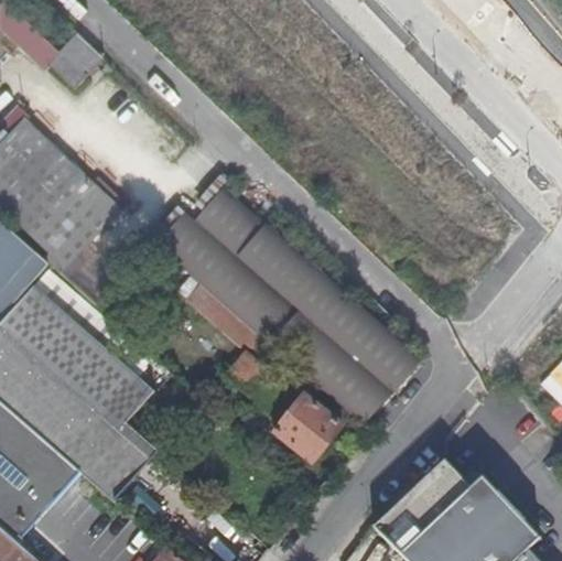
[(75,33),(57,52),(84,76),(101,57),(75,33)]
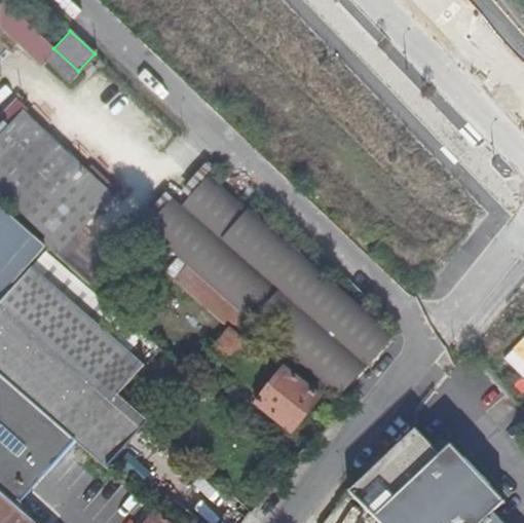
[(78,71),(53,48),(43,60),(68,82),(78,71)]
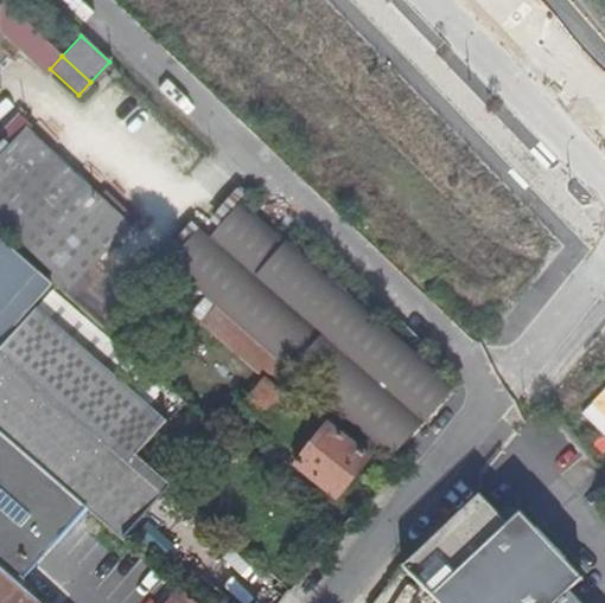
[(0,122),(17,109),(0,89),(0,122)]
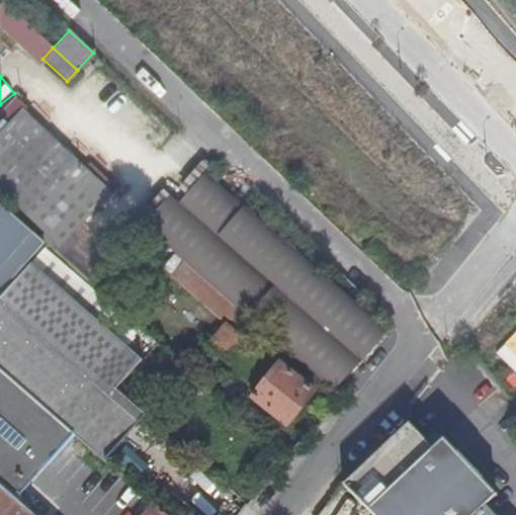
[(12,122),(99,201),(109,190),(22,111),(12,122)]
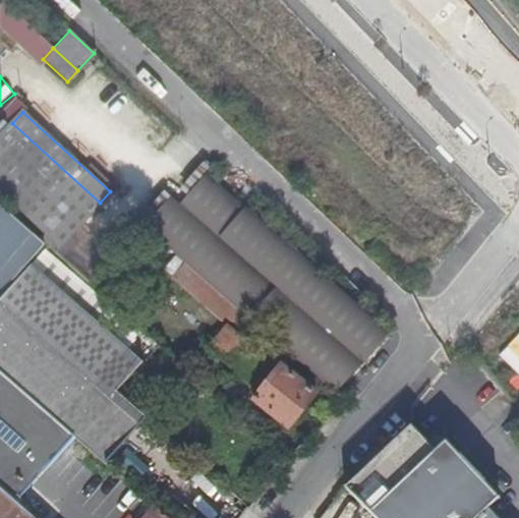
[(12,123),(0,135),(0,192),(44,233),(41,238),(47,244),(55,252),(100,203),(12,123)]
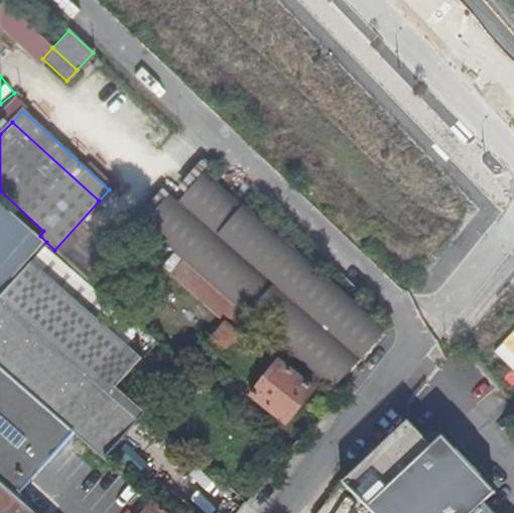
[(173,136),(159,122),(148,133),(163,147),(173,136)]
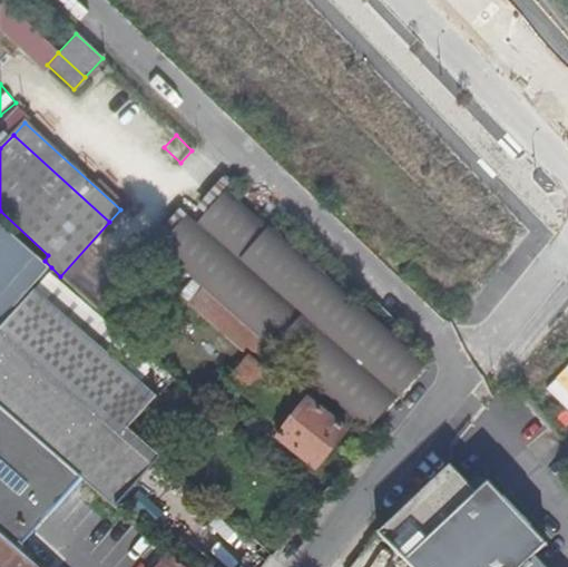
[(187,213),(157,246),(368,429),(423,363),(224,191),(196,221),(187,213)]
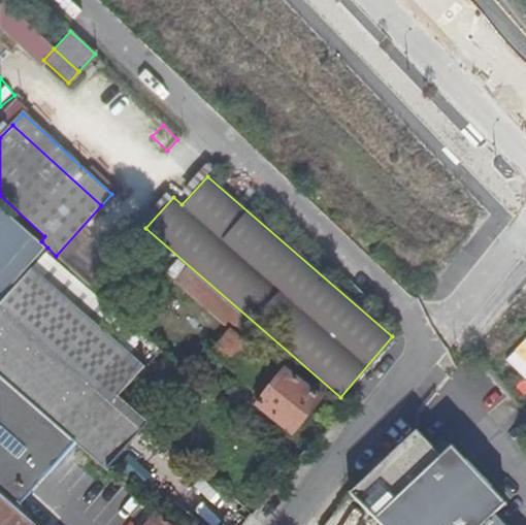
[(0,300),(4,295),(30,268),(47,248),(41,241),(0,204),(0,300)]
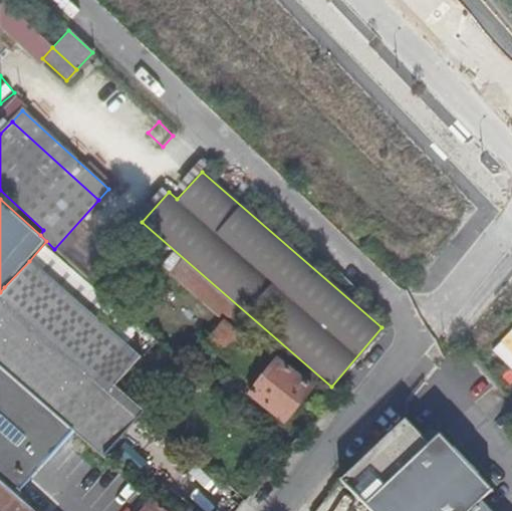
[(189,288),(201,275),(181,258),(170,271),(189,288)]
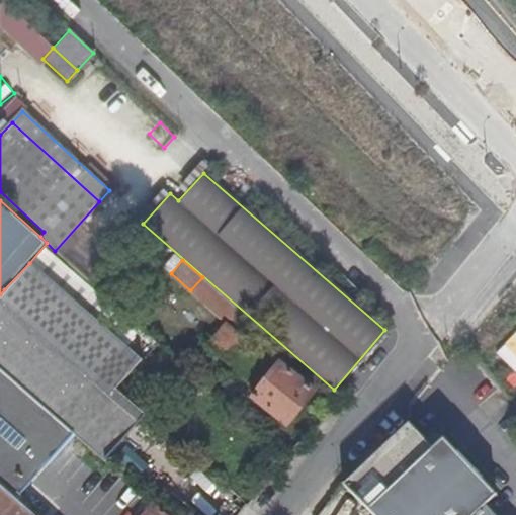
[(4,289),(114,387),(140,358),(29,263),(4,289)]
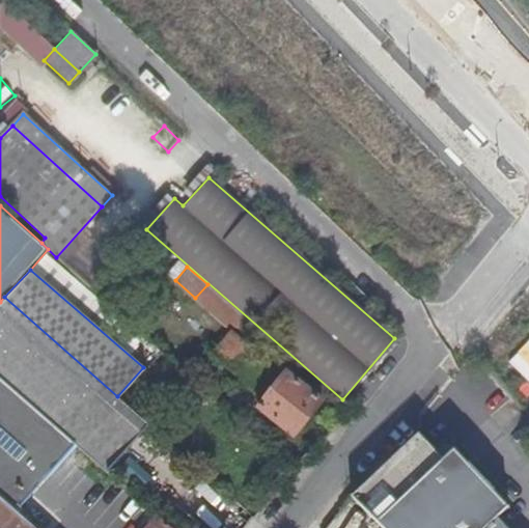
[(234,326),(244,315),(207,284),(195,298),(214,314),(217,310),(234,326)]
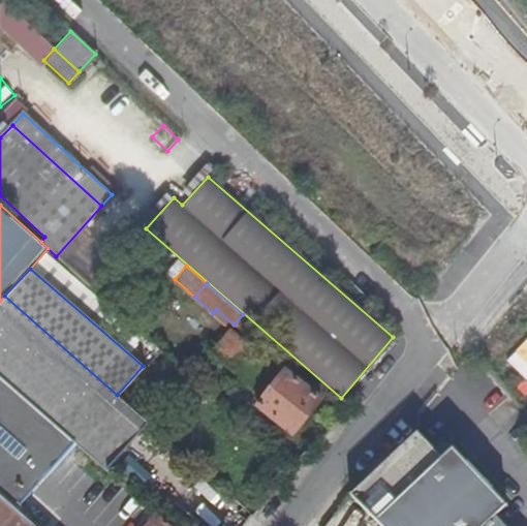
[(106,470),(148,423),(119,397),(117,395),(4,296),(0,301),(0,376),(73,440),(106,470)]
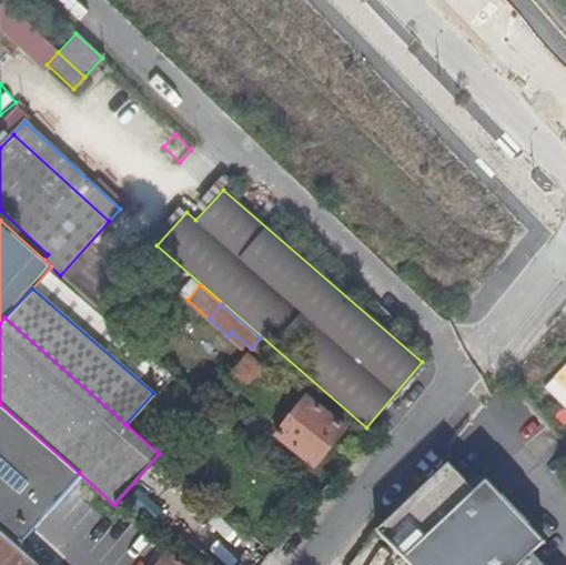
[(261,338),(251,349),(265,360),(274,350),(261,338)]
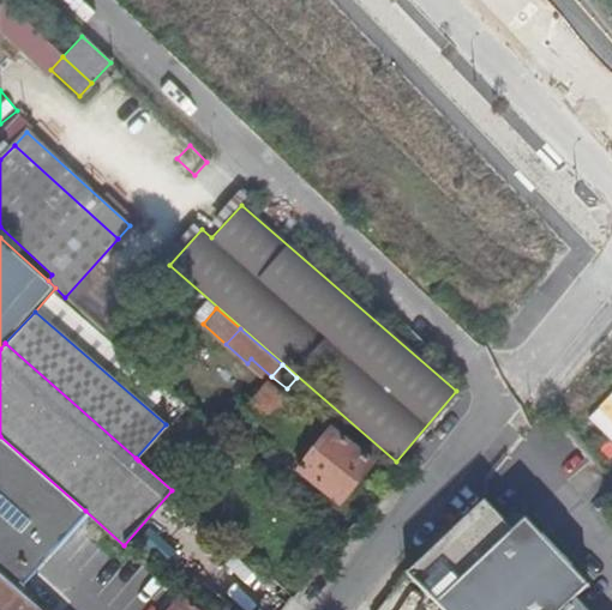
[(268,381),(244,408),(298,454),(321,428),(268,381)]
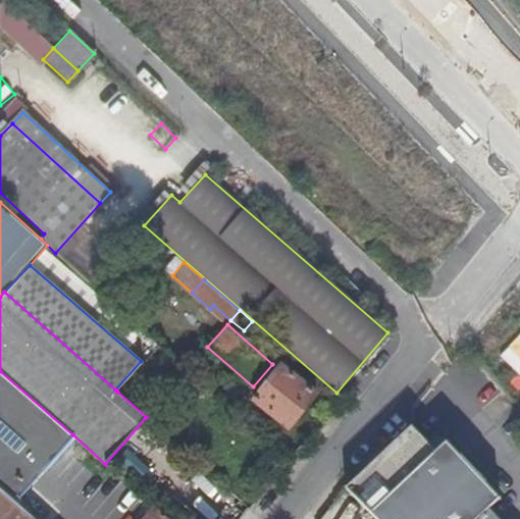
[(151,370),(167,353),(159,345),(143,363),(151,370)]
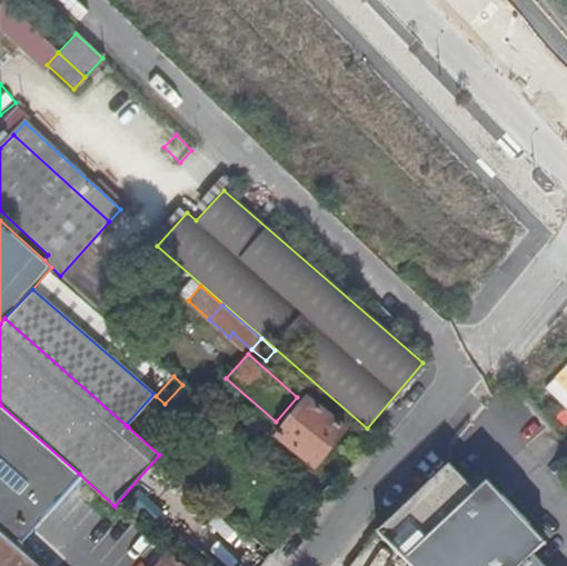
[(344,428),(304,398),(276,435),(314,465),(344,428)]
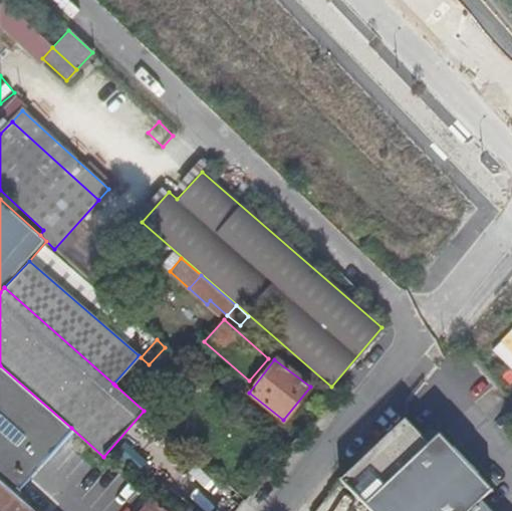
[(0,481),(14,494),(71,428),(0,365),(0,481)]
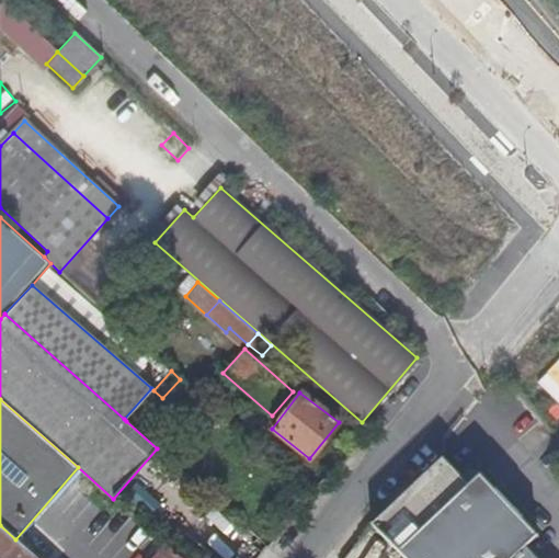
[(441,457),(418,479),(497,557),(536,557),(523,544),(534,533),(477,474),(466,485),(441,457)]
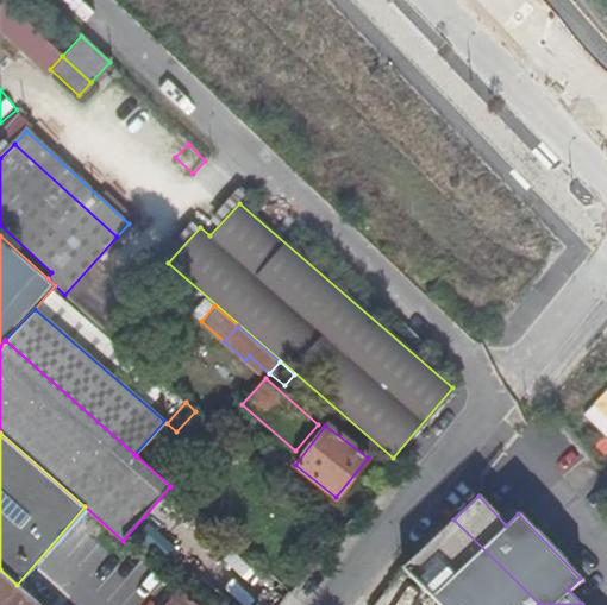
[(539,604),(454,520),(401,567),(438,604),(539,604)]
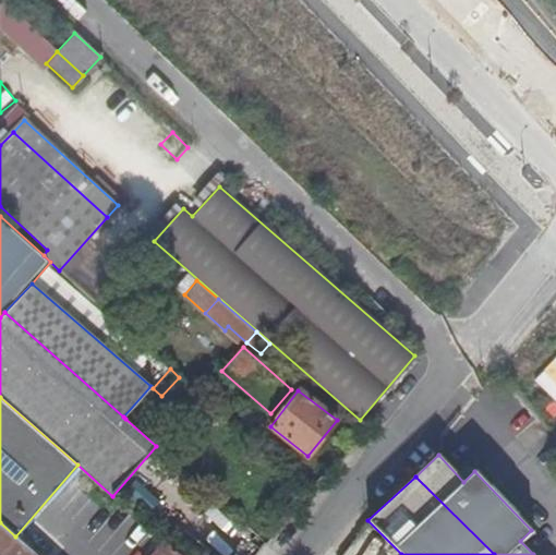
[(0,554),(35,554),(36,554),(35,554),(15,537),(0,522),(0,554)]
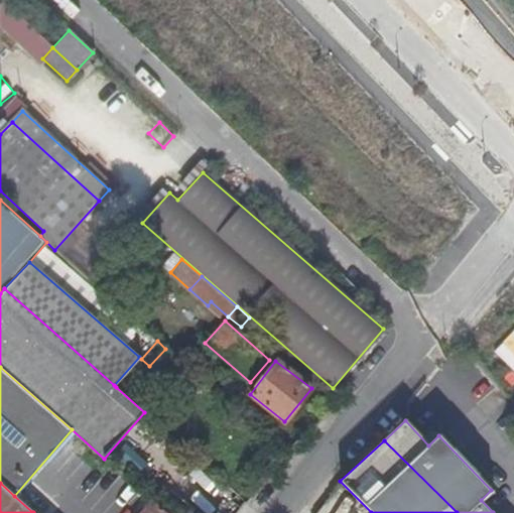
[(162,512),(150,502),(140,512),(162,512)]
